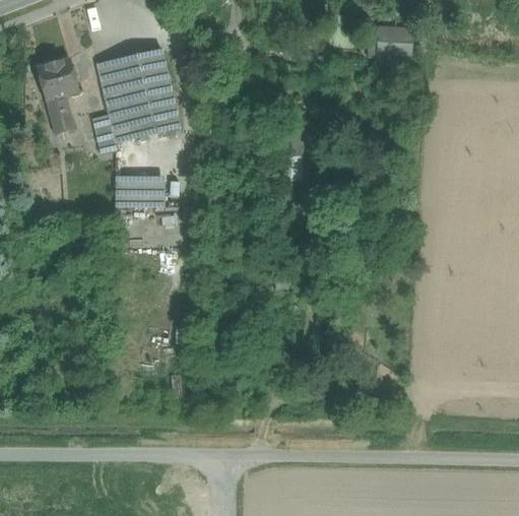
[(371,58),(412,60),(413,25),(372,24),(371,58)]
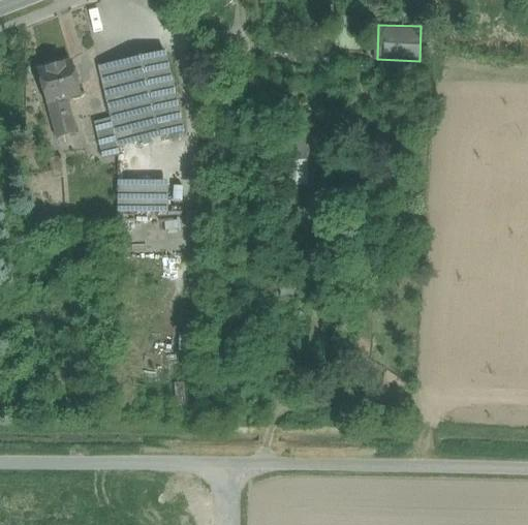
[(165,50),(98,65),(111,118),(117,146),(184,129),(165,50)]
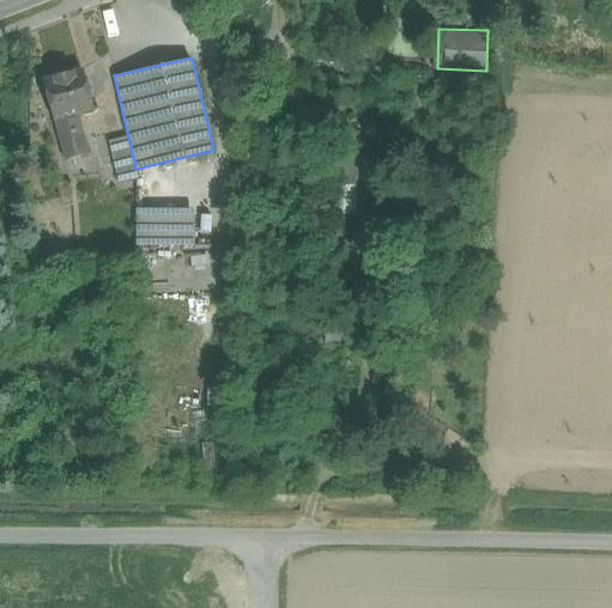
[(84,71),(43,80),(53,120),(94,110),(84,71)]
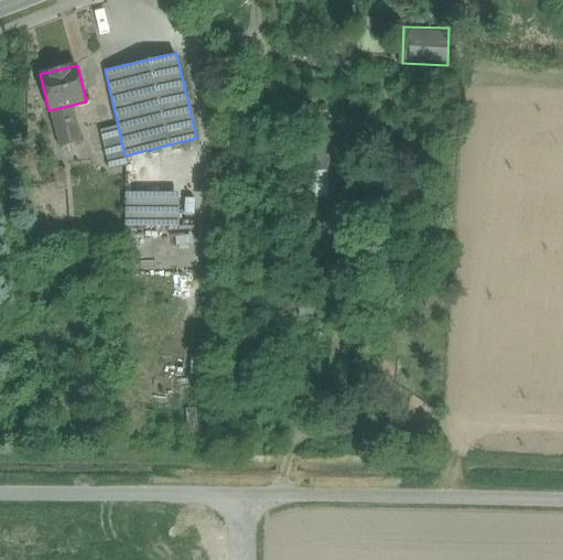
[(125,155),(118,126),(99,130),(106,160),(125,155)]
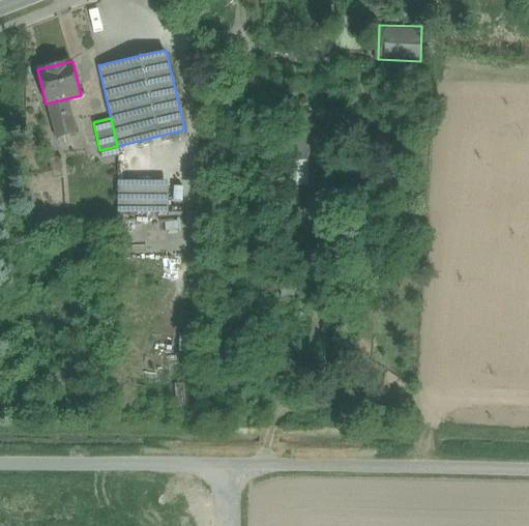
[(168,179),(118,179),(117,210),(168,210),(168,179)]
